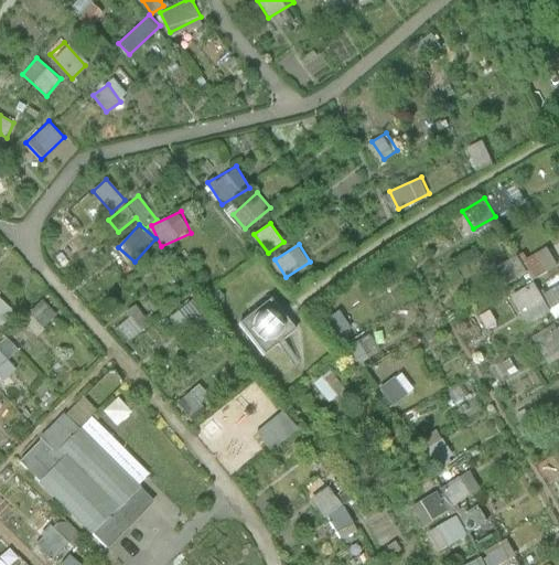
[(547,245),(524,256),(533,278),(557,267),(547,245)]
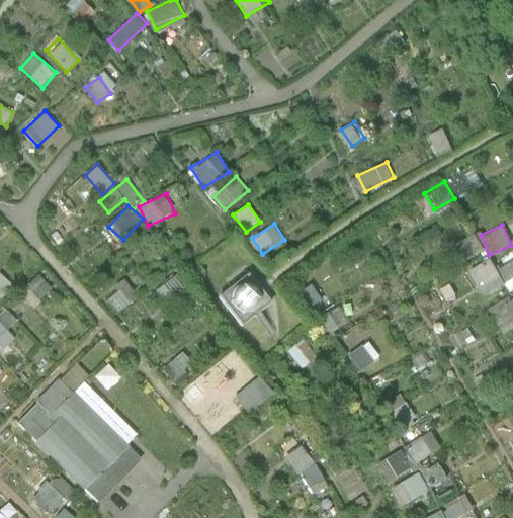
[(476,233),(454,244),(463,260),(485,249),(476,233)]
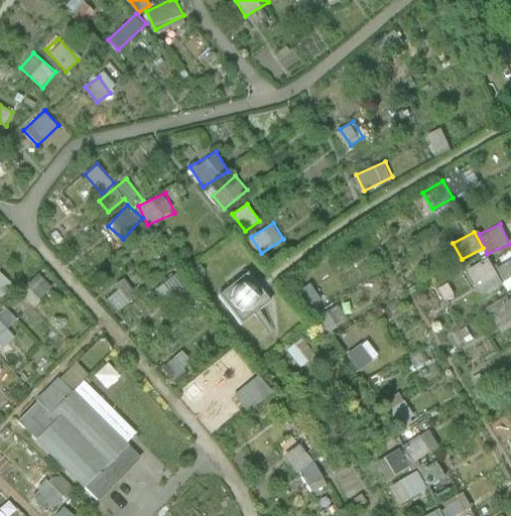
[(468,267),(480,292),(502,282),(490,257),(468,267)]
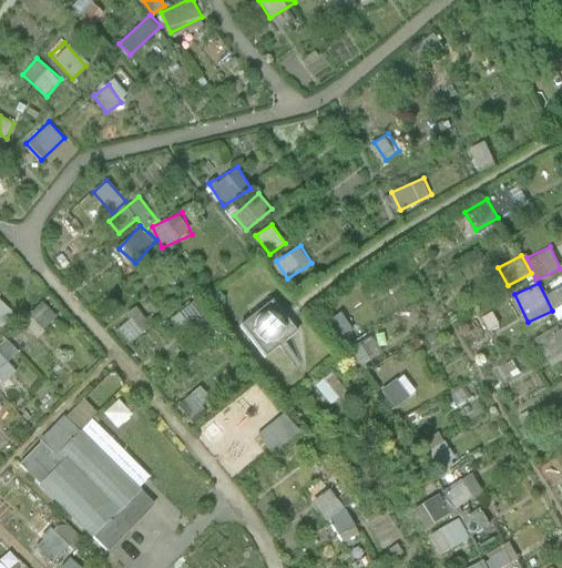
[(255,307),(238,320),(254,337),(268,356),(285,343),(300,331),(286,312),(271,294),(255,307)]
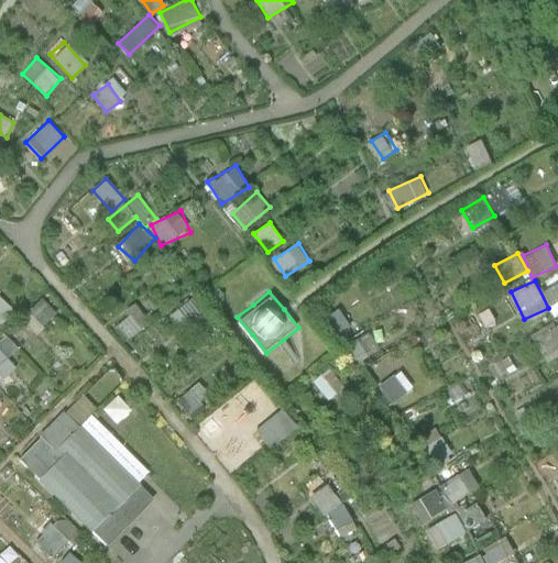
[(0,327),(14,312),(0,298),(0,327)]
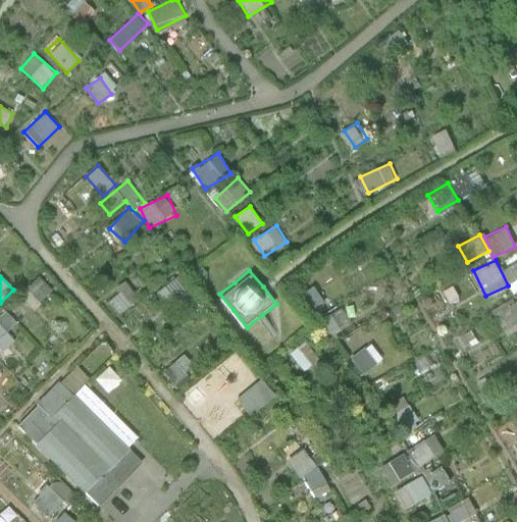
[(173,302),(183,292),(182,291),(186,285),(175,276),(162,293),(173,302)]
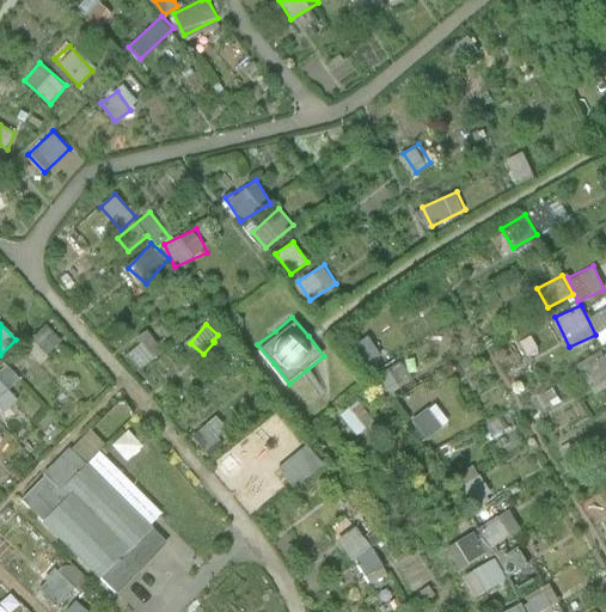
[(367,337),(355,346),(367,363),(379,355),(367,337)]
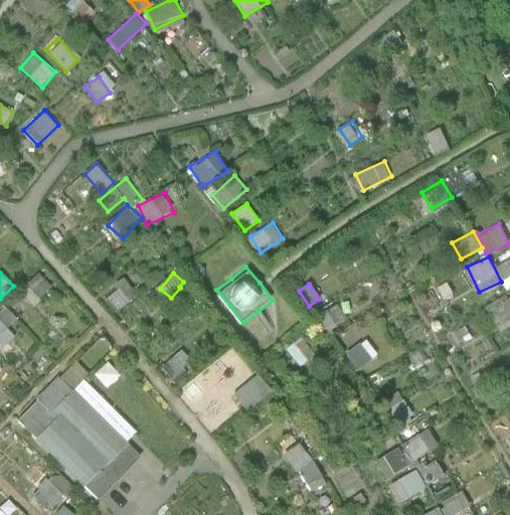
[(495,325),(509,318),(509,295),(486,305),(495,325)]
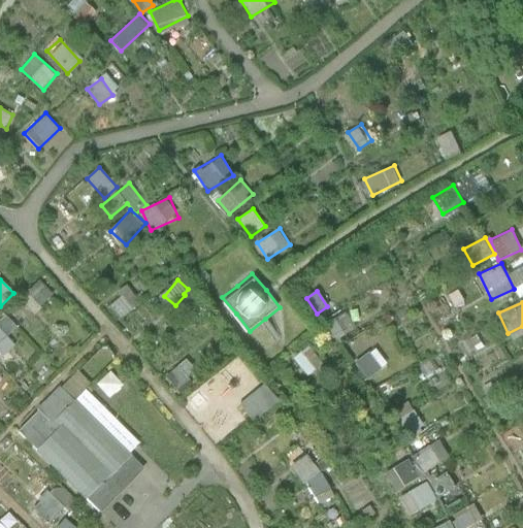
[(374,348),(355,361),(367,378),(387,365),(374,348)]
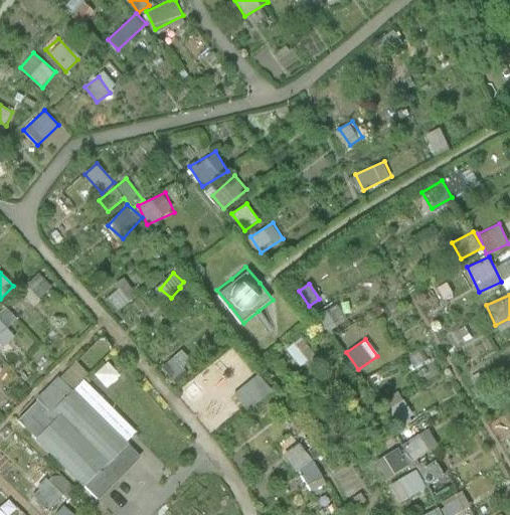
[(98,503),(141,457),(126,444),(137,433),(85,382),(92,375),(108,390),(121,376),(104,359),(108,355),(93,341),(14,423),(98,503)]
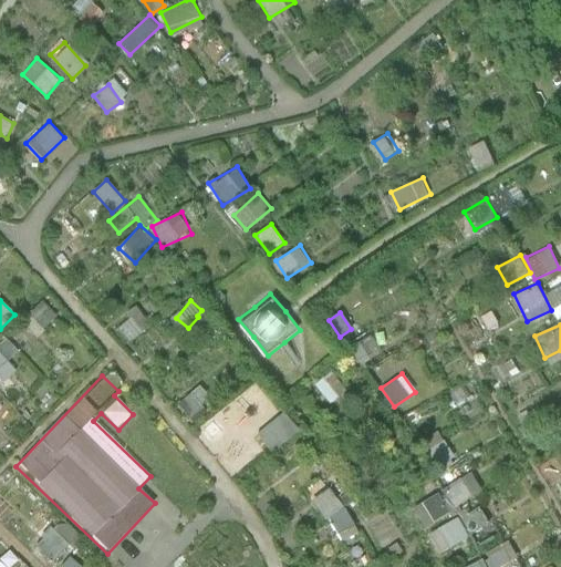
[(256,433),(271,453),(298,431),(282,412),(256,433)]
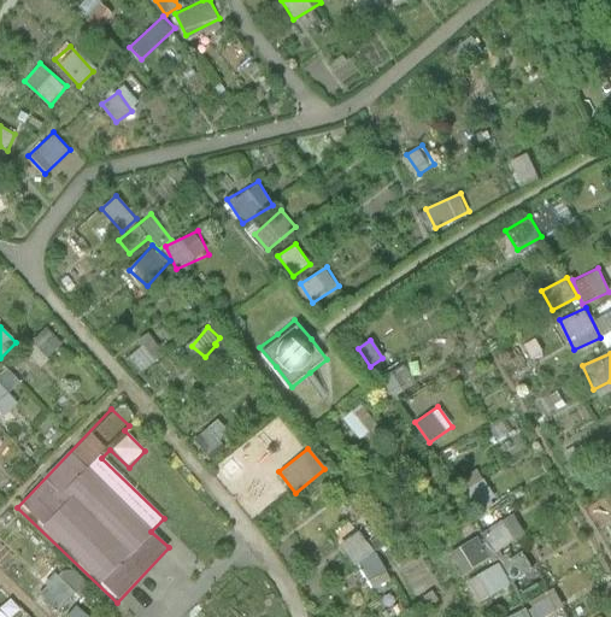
[(479,469),(462,479),(477,506),(494,497),(479,469)]
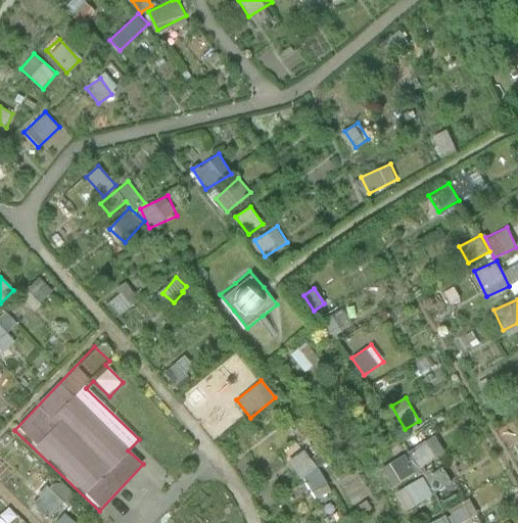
[(391,486),(446,454),(435,435),(380,468),(391,486)]
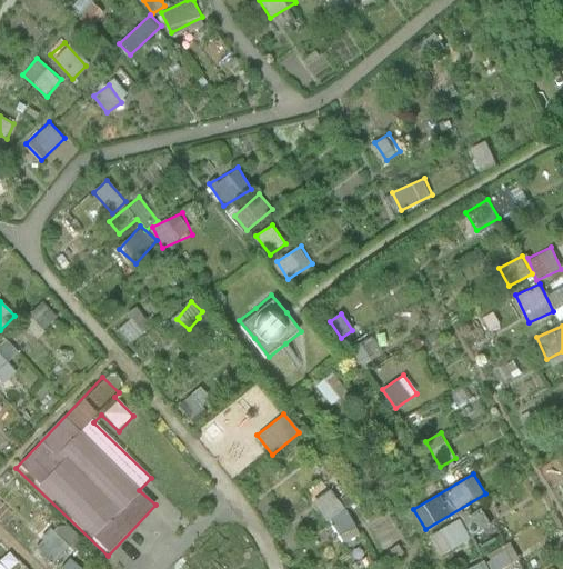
[(331,489),(312,502),(325,521),(344,508),(331,489)]
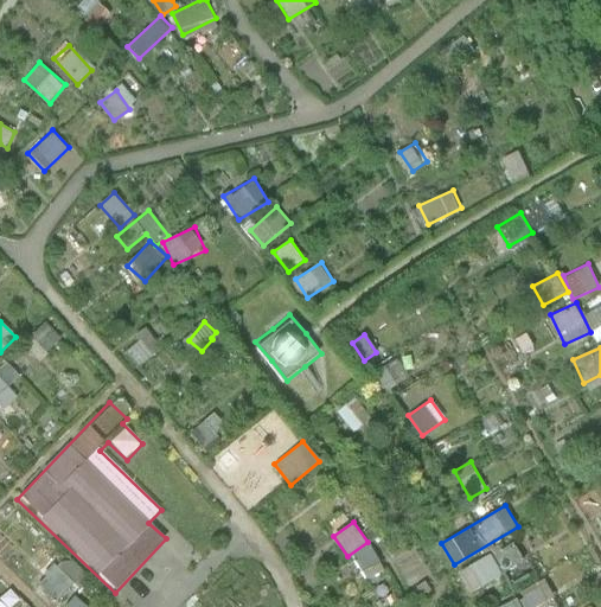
[(353,554),(365,574),(382,564),(370,544),(353,554)]
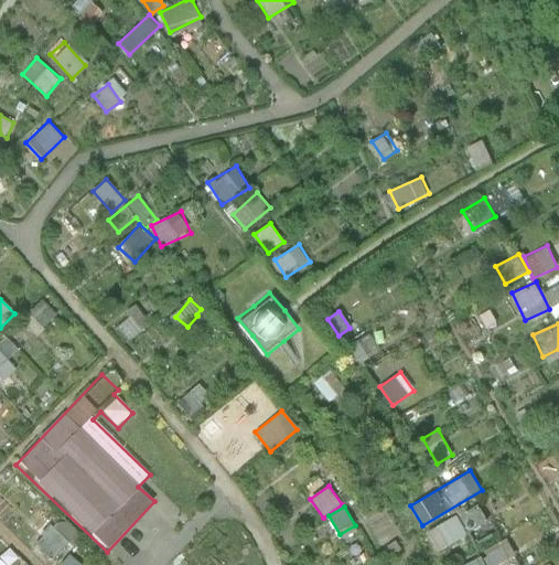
[(459,518),(465,533),(485,525),(479,510),(459,518)]
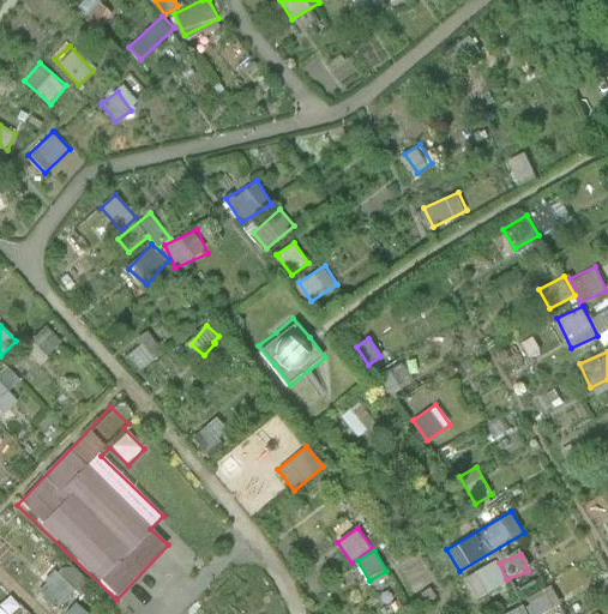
[(476,599),(506,583),(493,560),(464,577),(476,599)]
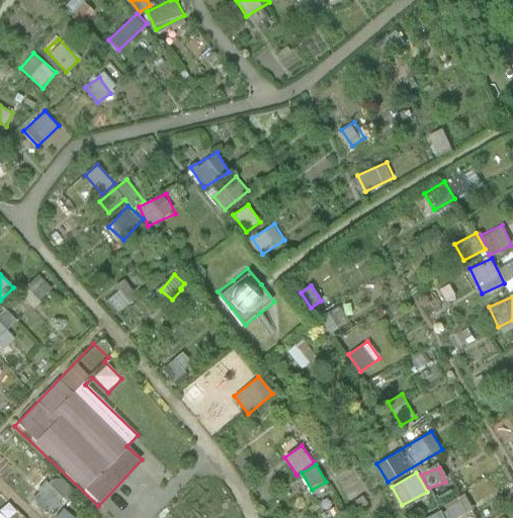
[(48,515),(62,499),(45,484),(30,499),(48,515)]
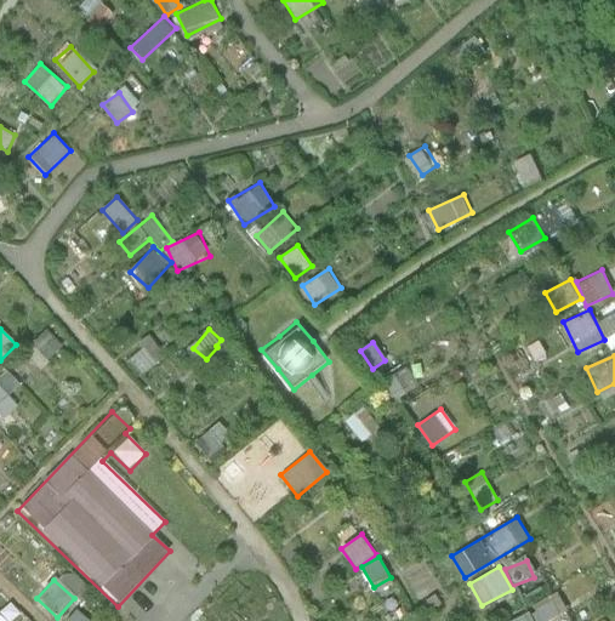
[(551,598),(530,609),(536,620),(547,620),(561,615),(551,598)]
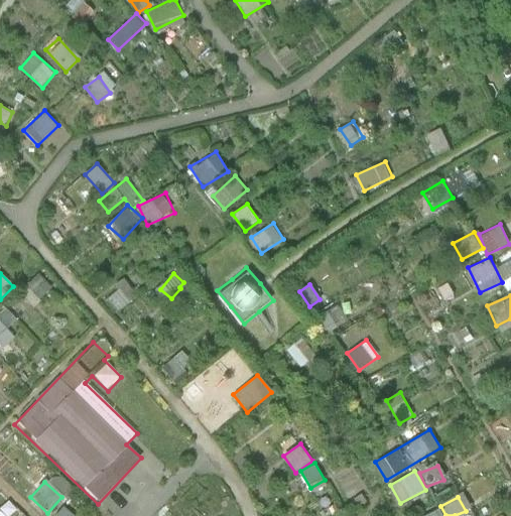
[(443,515),(438,507),(424,515),(443,515)]
